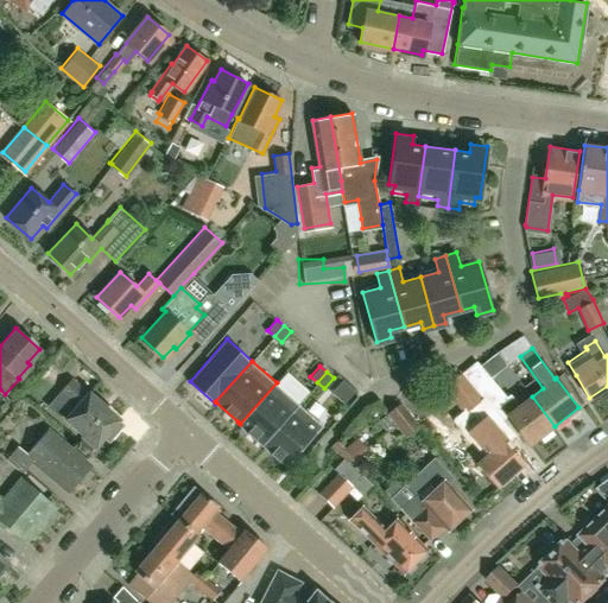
[(474,386),(466,375),(466,376),(461,372),(439,381),(464,412),(483,397),(474,386)]
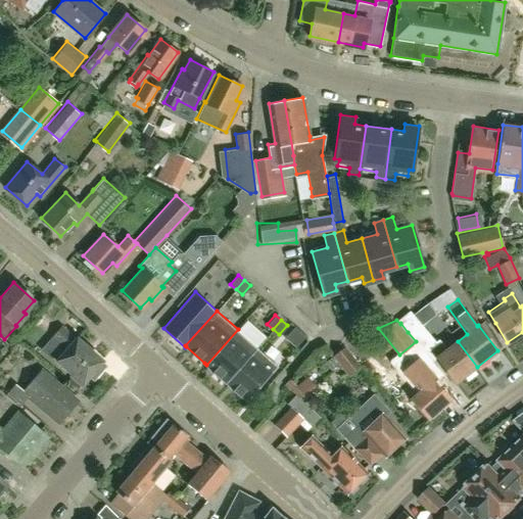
[(455,382),(477,367),(458,341),(447,348),(439,338),(435,340),(420,322),(408,332),(416,341),(432,361),(429,357),(434,354),(436,357),(436,358),(455,382)]
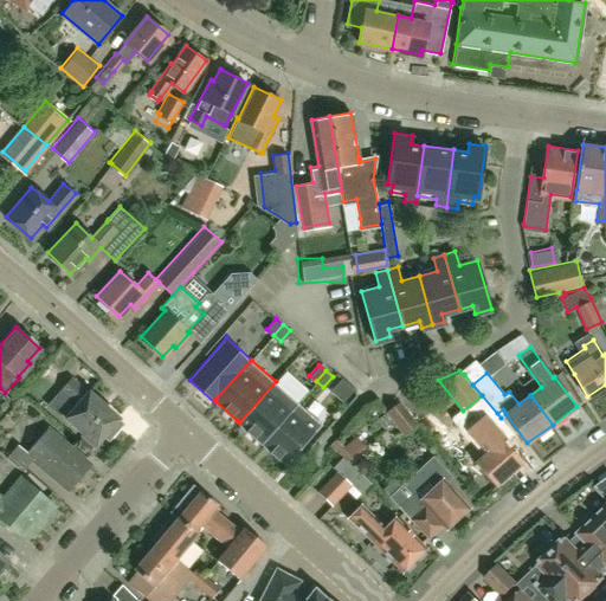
[(108,439),(123,422),(88,391),(86,391),(71,376),(60,388),(71,399),(60,411),(82,431),(81,432),(94,444),(103,434),(108,439)]
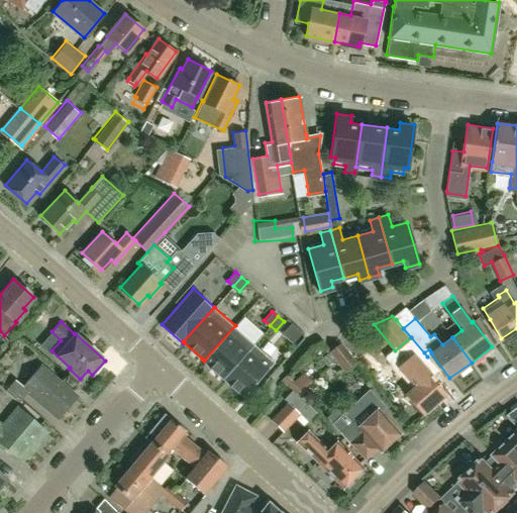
[(235,325),(204,361),(225,380),(255,344),(236,326),(235,325)]
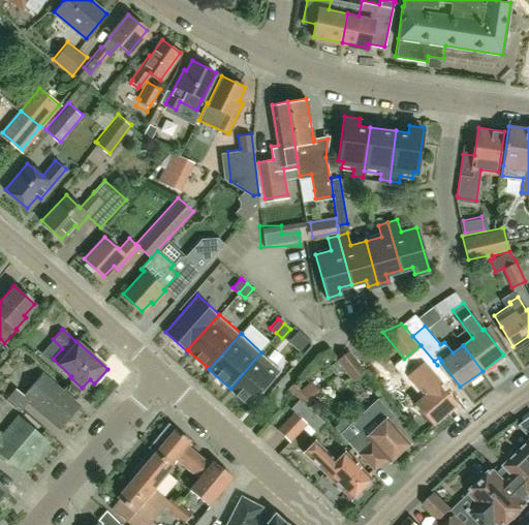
[(336,359),(352,378),(365,369),(349,348),(336,359)]
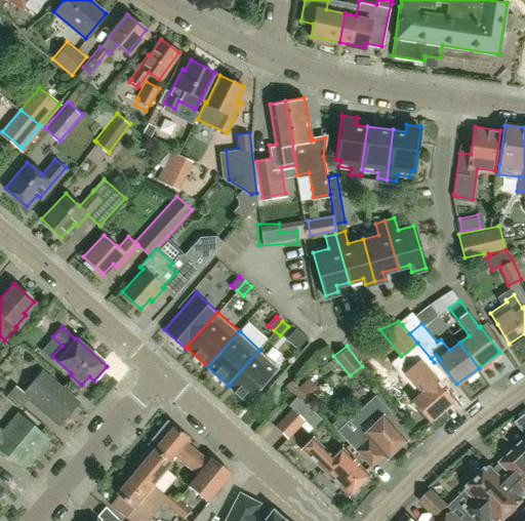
[(259,350),(229,386),(248,402),(279,366),(259,350)]
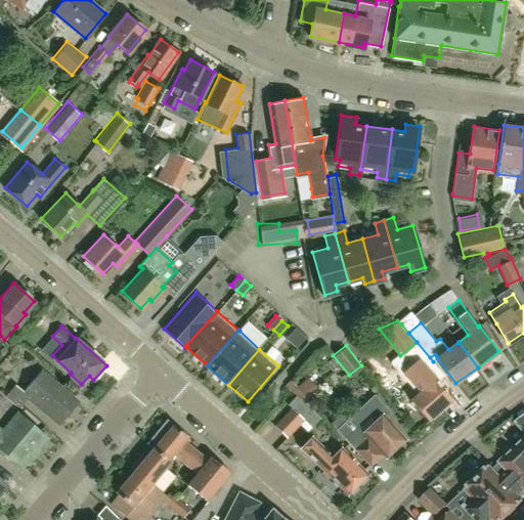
[(411,399),(428,419),(450,399),(434,380),(433,381),(419,363),(406,374),(421,391),(411,399)]
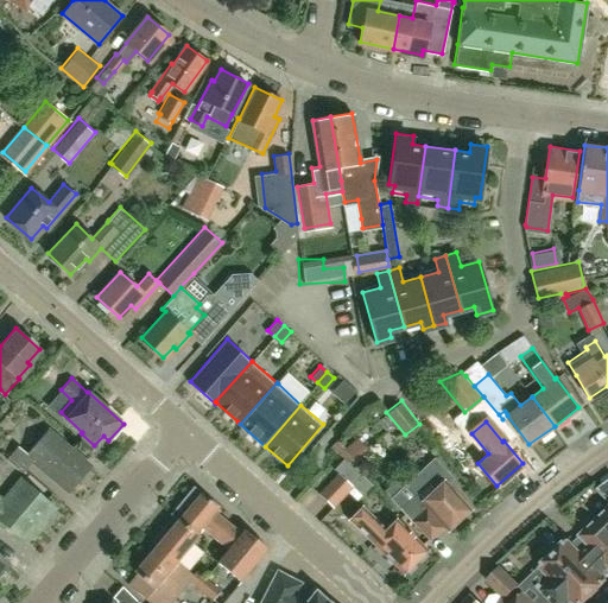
[(68,489),(89,463),(49,429),(26,455),(18,446),(10,456),(24,468),(32,458),(68,489)]
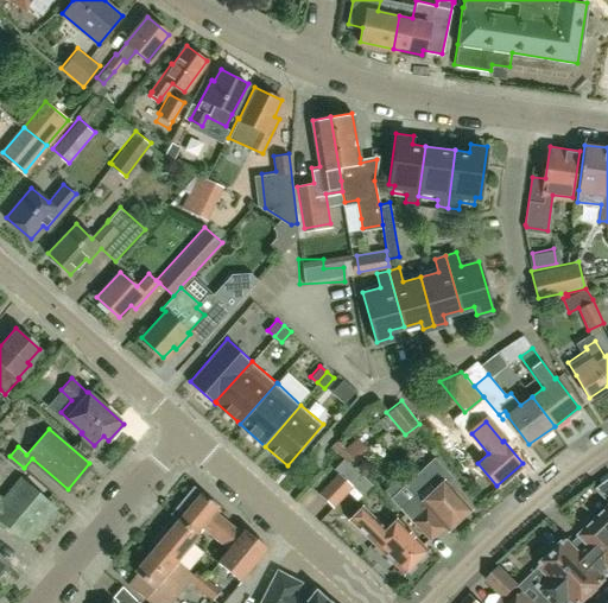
[(321,474),(301,494),(315,509),(336,489),(356,470),(341,455),(321,474)]
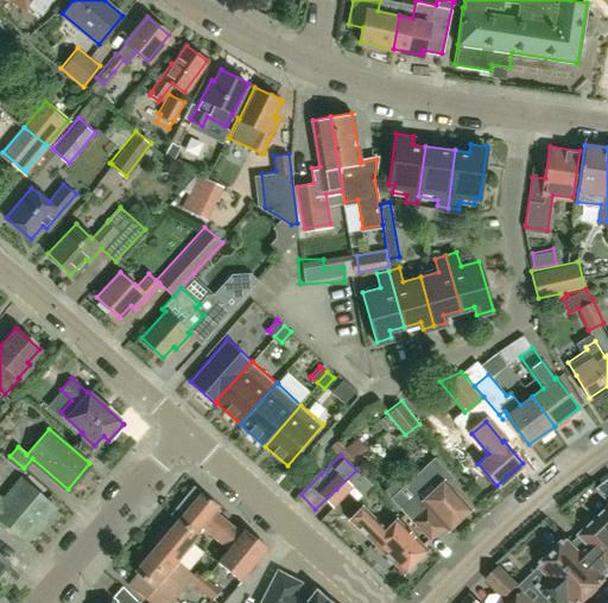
[(470,508),(445,480),(450,476),(435,458),(406,483),(415,493),(413,494),(404,484),(391,496),(400,506),(399,507),(412,521),(412,520),(429,538),(444,525),(448,528),(470,508)]
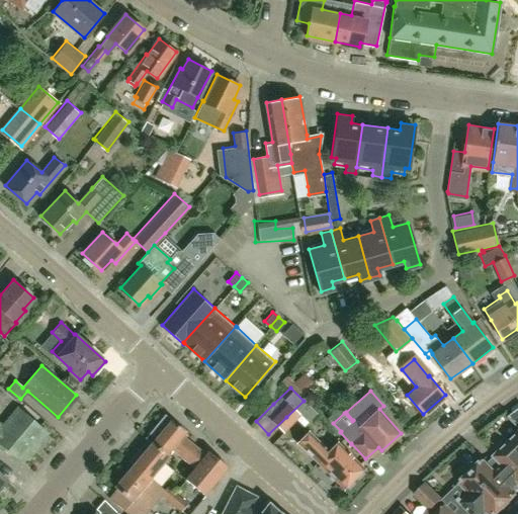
[(0,443),(2,445),(4,443),(23,461),(49,433),(18,407),(4,423),(0,419),(0,443)]
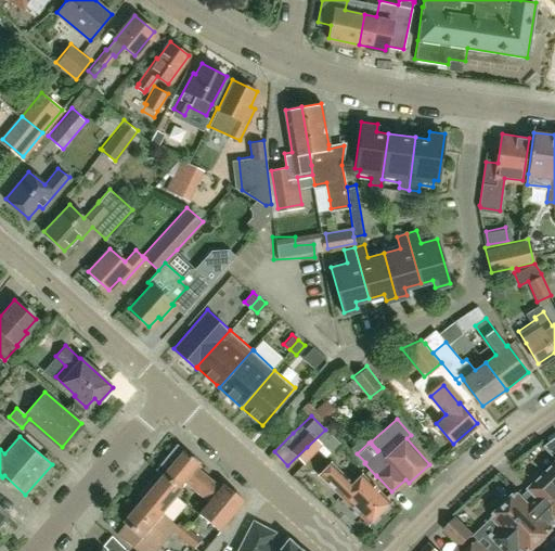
[(199,512),(224,483),(223,482),(221,485),(197,465),(201,462),(178,443),(166,458),(167,458),(163,463),(171,471),(167,475),(181,488),(182,487),(180,485),(184,481),(208,500),(198,511),(199,512)]
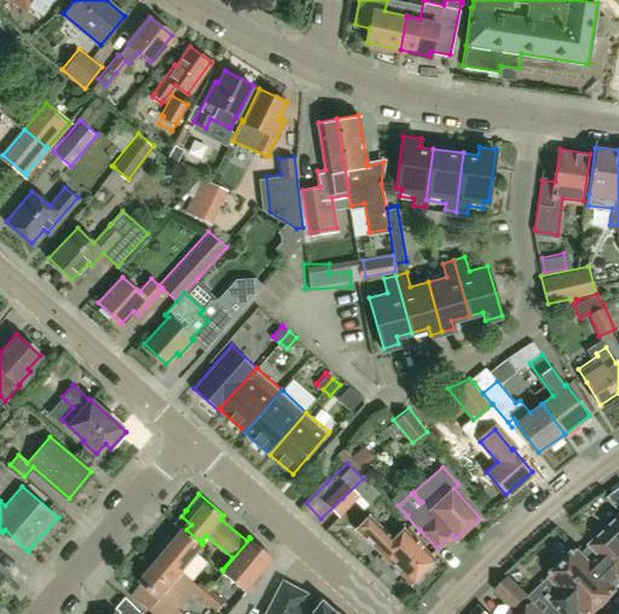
[(435,559),(404,527),(393,537),(369,514),(356,527),(411,583),(435,559)]
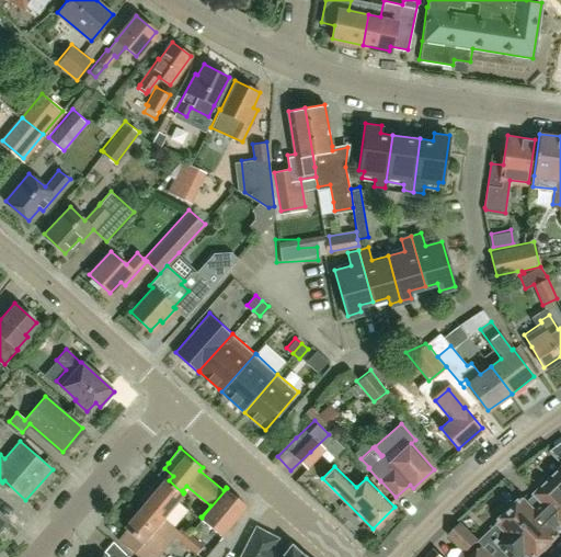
[(560,466),(551,477),(560,486),(560,466)]
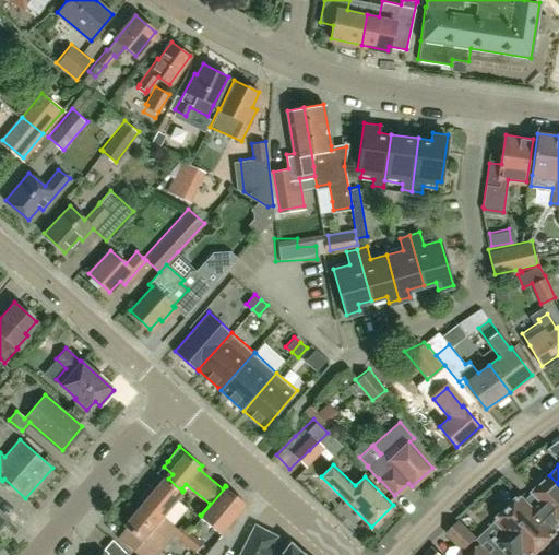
[(141,496),(144,499),(163,515),(182,492),(168,479),(173,474),(164,467),(159,471),(164,475),(156,485),(153,483),(141,496)]
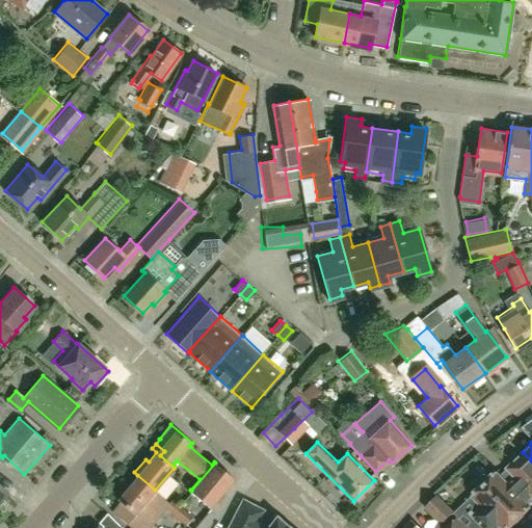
[(513,473),(506,479),(527,500),(531,495),(531,460),(523,452),(508,467),(513,473)]
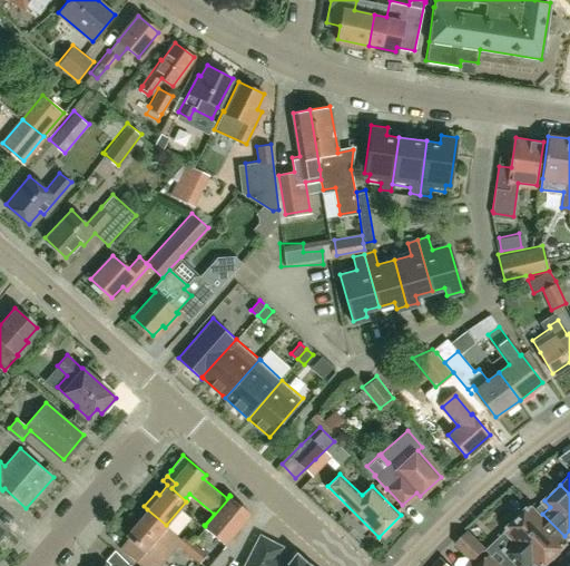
[(231,496),(205,526),(226,544),(252,514),(231,496)]
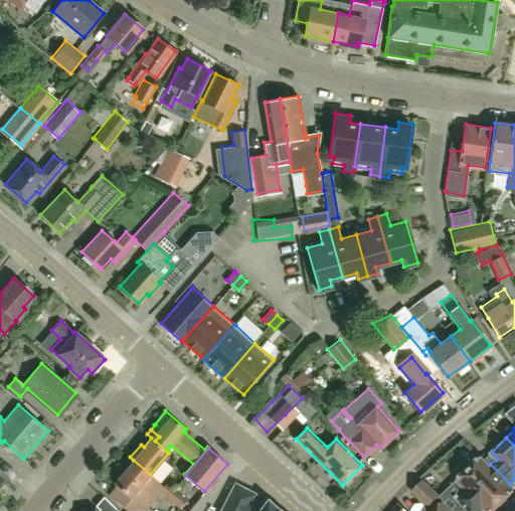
[(465,487),(457,495),(472,510),(480,510),(485,507),(489,510),(491,510),(514,489),(510,484),(490,464),(481,455),(457,478),(465,487)]
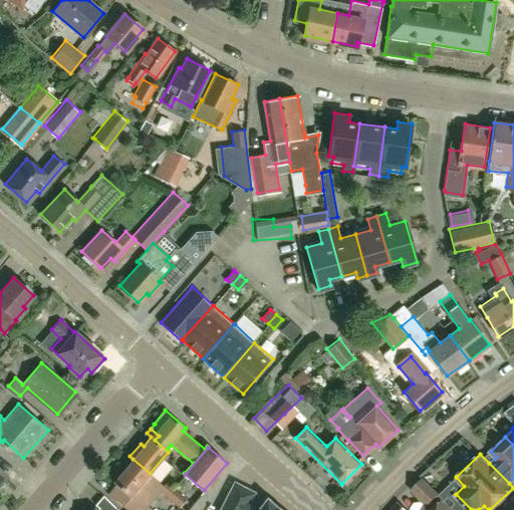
[(181,505),(186,498),(176,490),(166,482),(164,485),(150,473),(133,459),(113,481),(116,483),(109,492),(130,509),(142,509),(161,488),(181,505)]
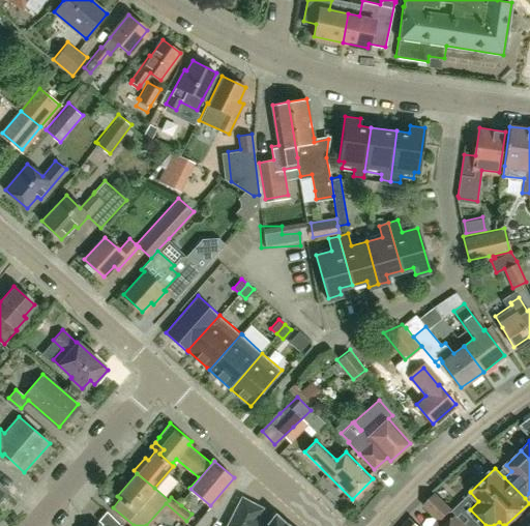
[(441,519),(440,520),(440,525),(467,525),(457,516),(458,515),(435,493),(424,503),(441,519)]
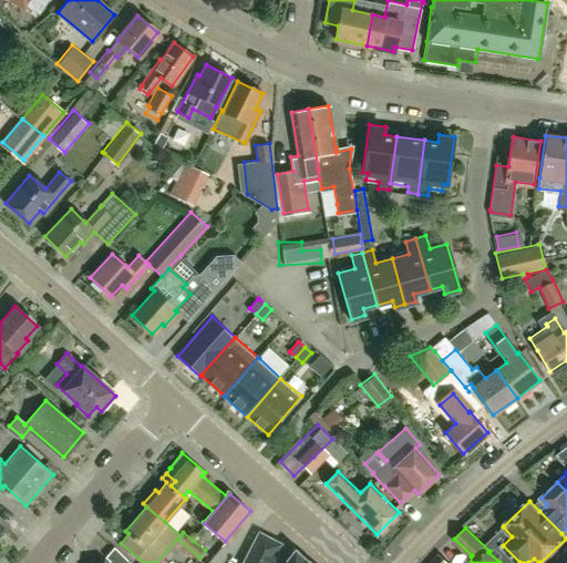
[(279,543),(258,532),(243,562),(308,562),(307,562),(296,553),(296,552),(295,551),(292,553),(294,553),(286,562),(275,552),(279,543)]
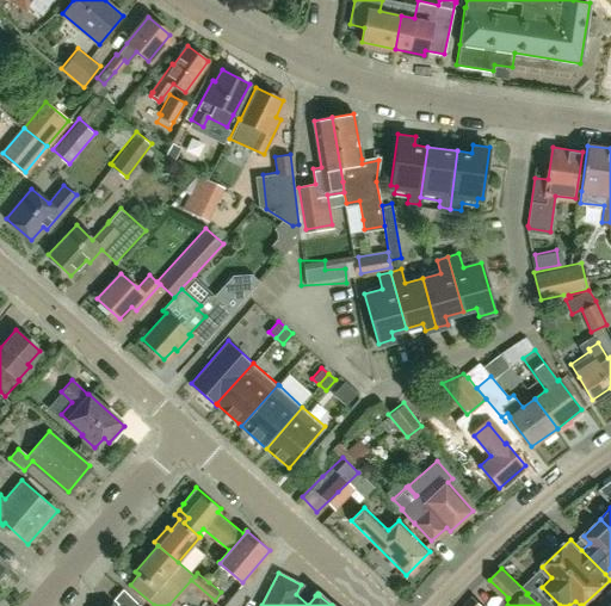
[(485,605),(474,595),(463,605),(485,605)]
